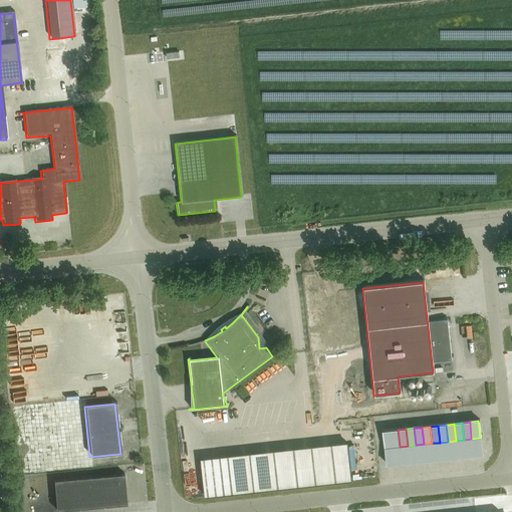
[(392,448),(400,447),(398,430),(390,431),(392,448)]
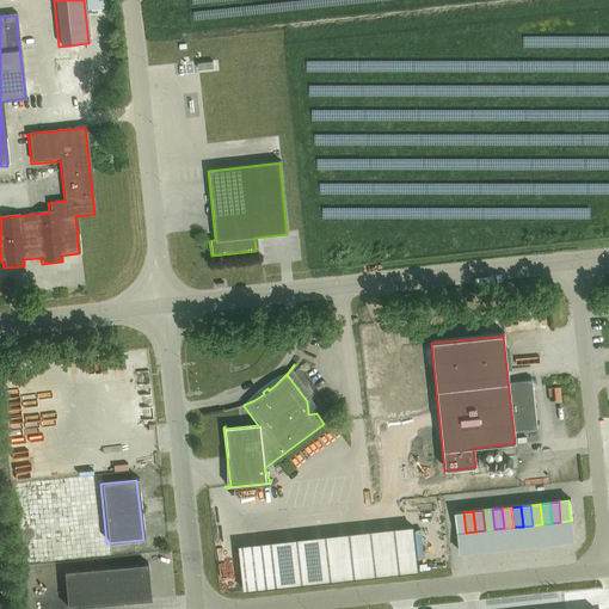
[(456,534),(466,533),(463,512),(454,514),(456,534)]
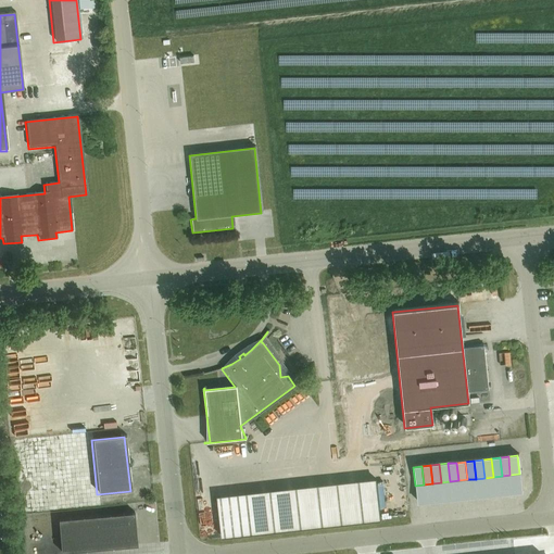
[(519,474),(510,475),(512,493),(521,492),(519,474)]
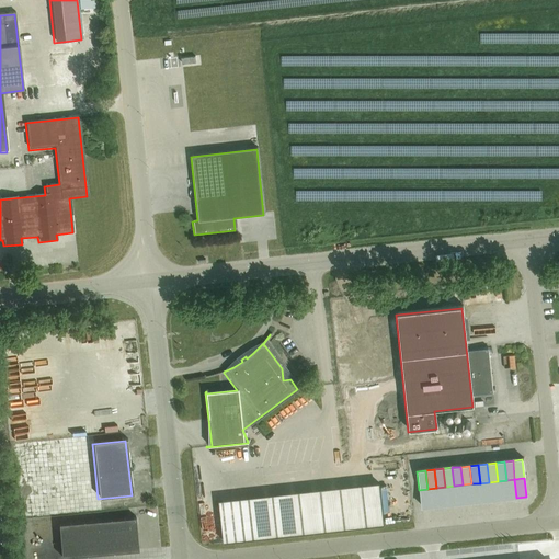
[(514,479),(506,480),(508,499),(516,498),(514,479)]
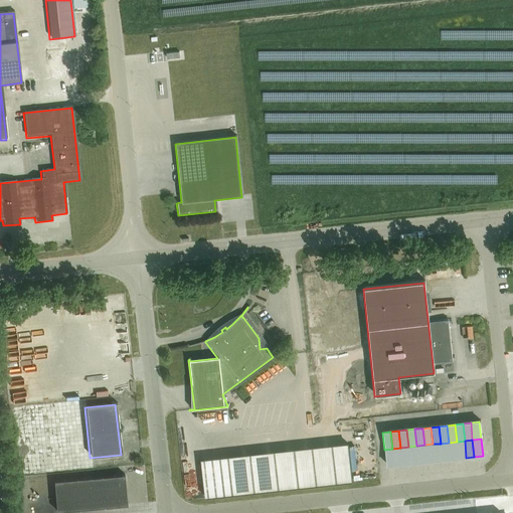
[(465,441),(457,442),(458,459),(466,458),(465,441)]
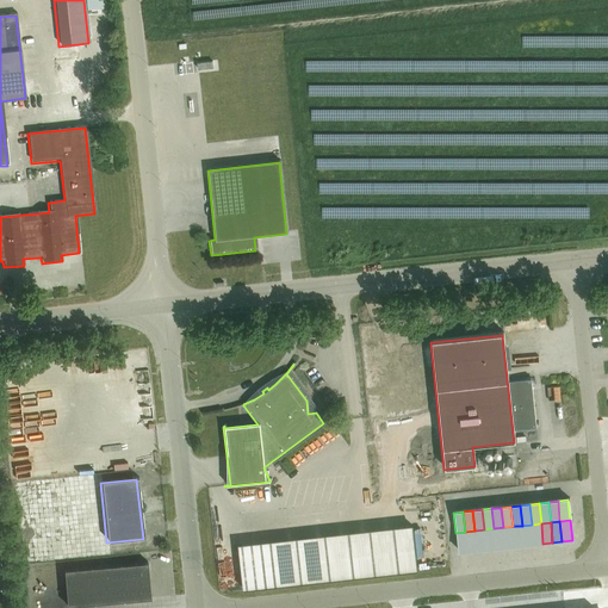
[(541,523),(532,525),(533,545),(543,544),(541,523)]
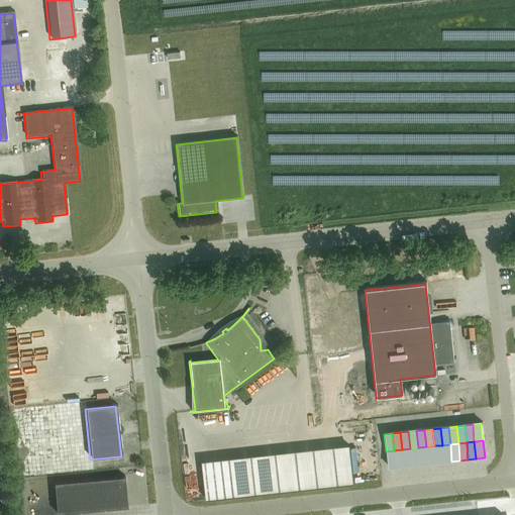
[(450,444),(442,445),(444,461),(451,461),(450,444)]
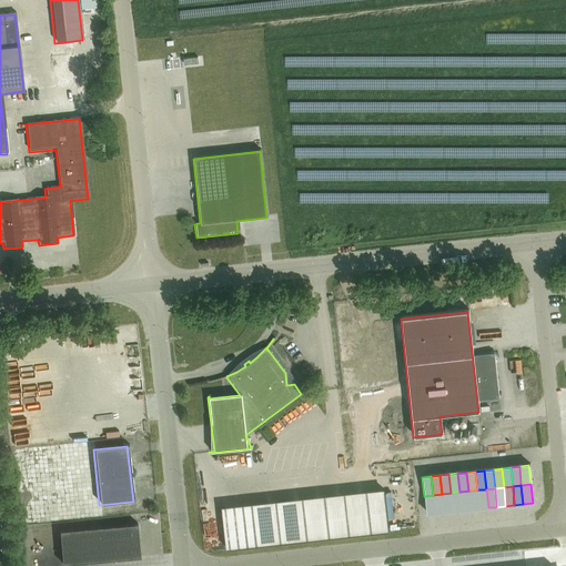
[(383,489),(220,508),(225,551),(387,533),(383,489)]
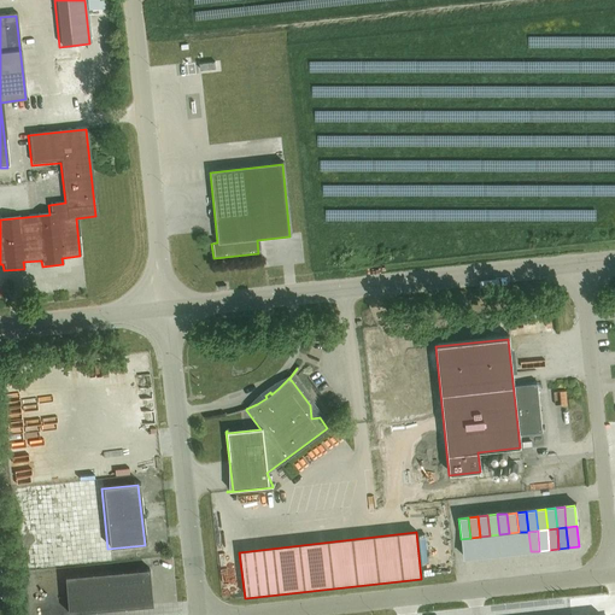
[(519,532),(509,533),(511,554),(521,552),(519,532)]
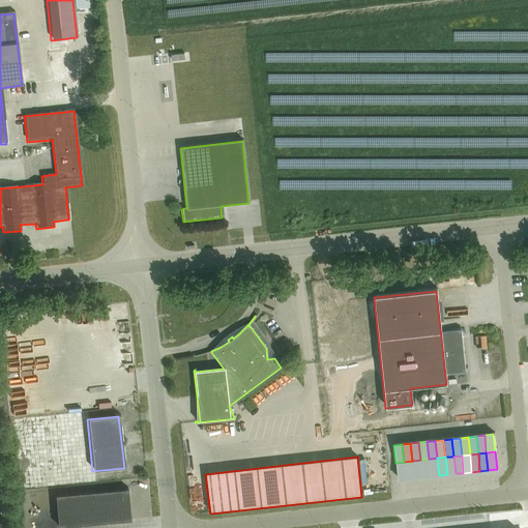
[(453,457),(445,457),(447,474),(456,473),(453,457)]
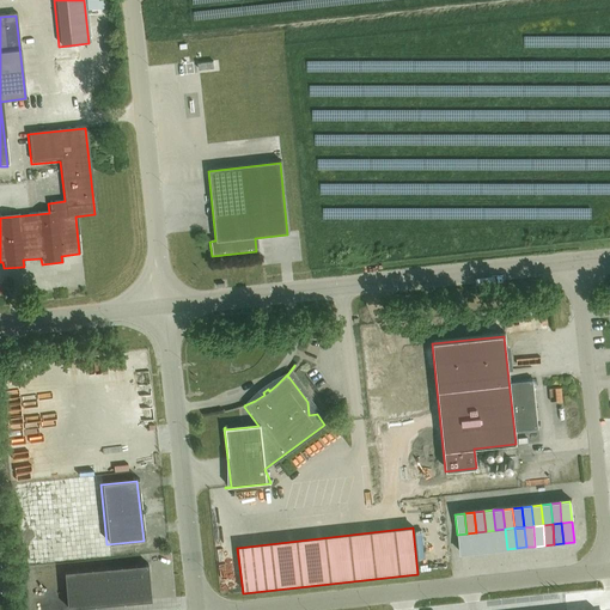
[(505,529),(495,530),(498,550),(507,549),(505,529)]
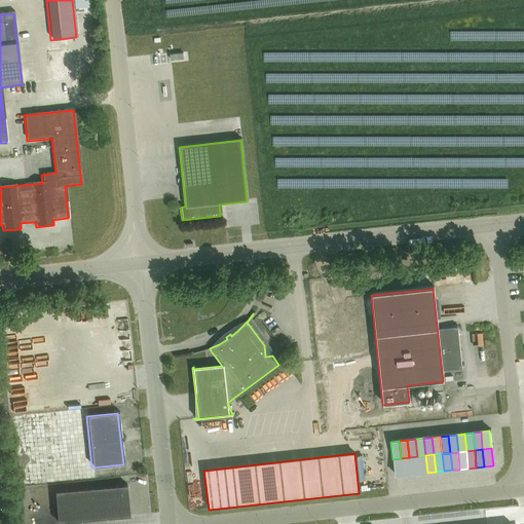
[(425,455),(417,456),(419,474),(427,473),(425,455)]
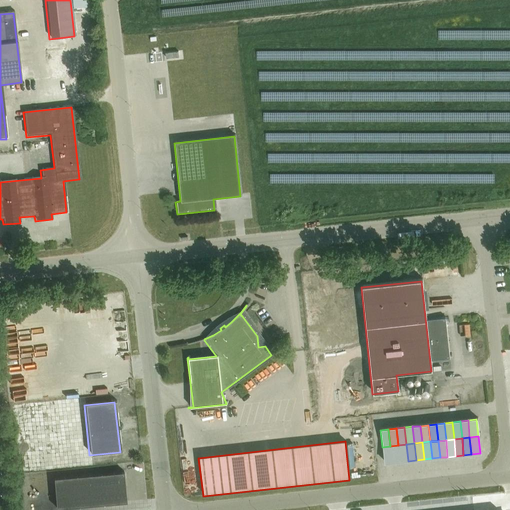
[(406,444),(398,445),(400,462),(408,461),(406,444)]
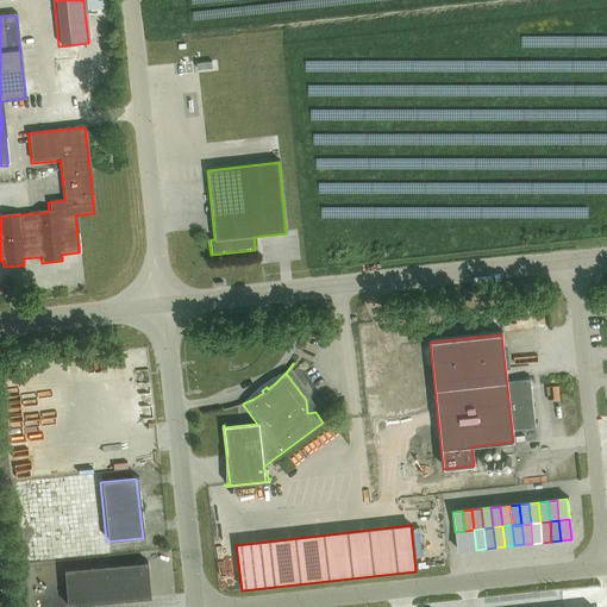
[(474,530),(464,531),(467,551),(476,550),(474,530)]
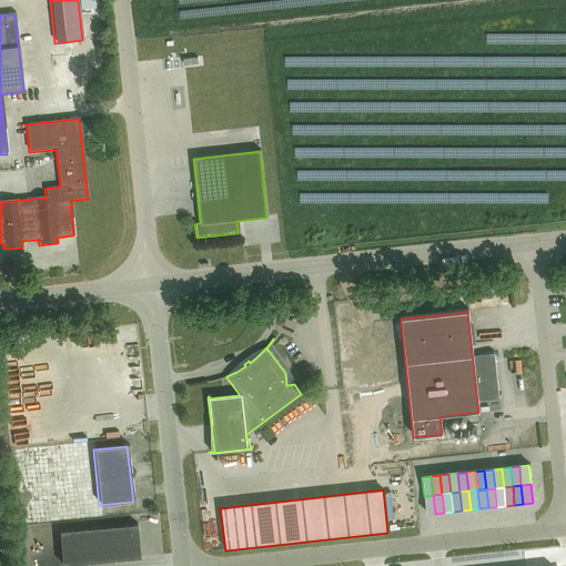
[(433,495),(424,496),(425,515),(435,514),(433,495)]
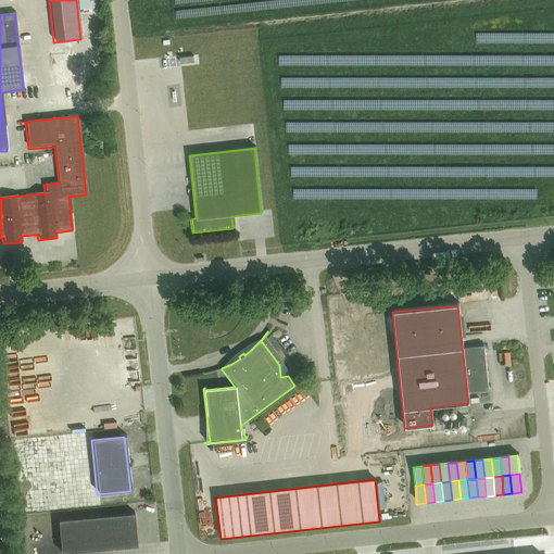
[(133,514),(57,520),(60,553),(71,553),(136,546),(133,514)]
